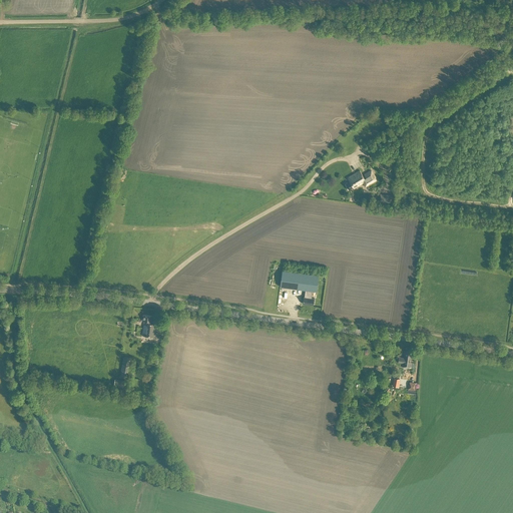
[(350,180),(345,183),(349,189),(353,187),(354,188),(363,182),(365,185),(376,179),(371,170),(365,174),(366,177),(364,178),(360,170),(348,177),(350,180)]
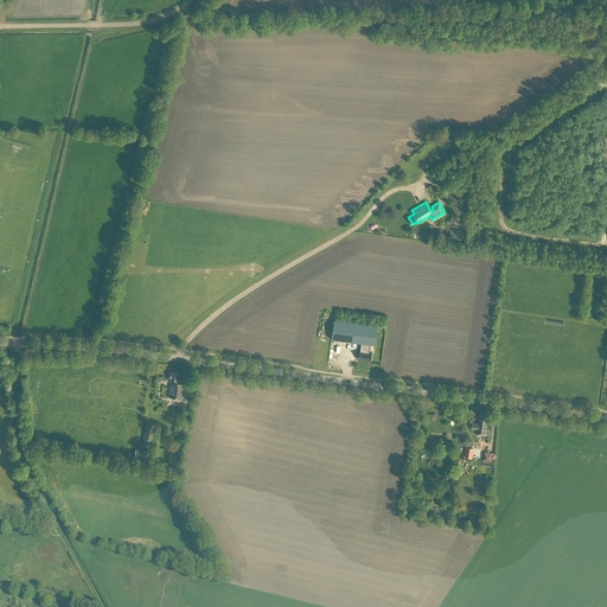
[(464,231),(449,229),(448,238),(462,241),(464,231)]
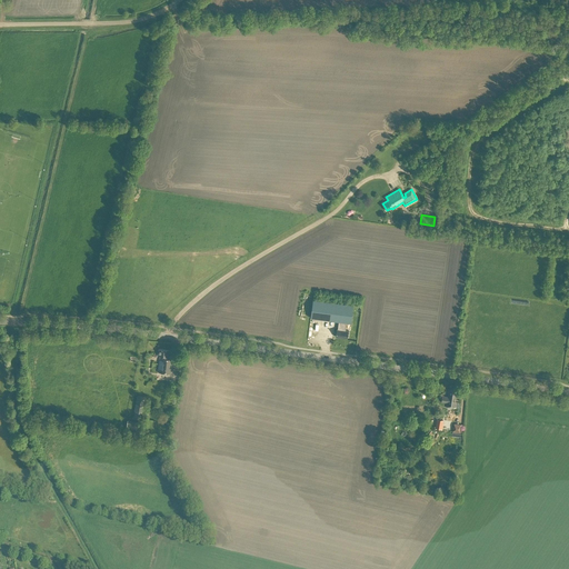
[(313,300),(311,318),(350,322),(352,306),(313,300)]
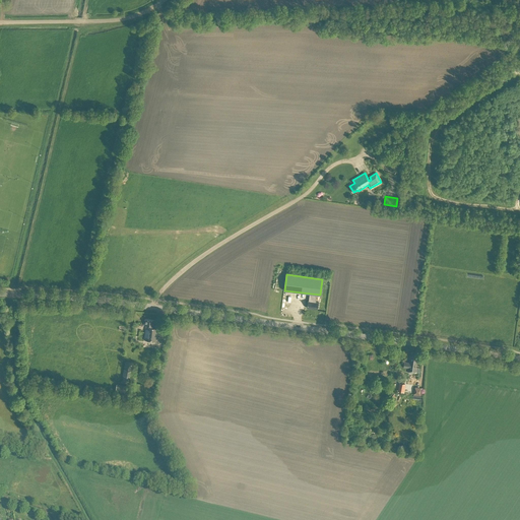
[(319,303),(308,301),(307,308),(318,309),(319,303)]
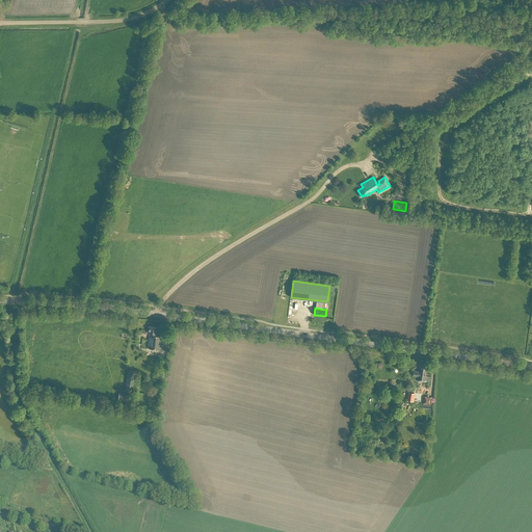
[(149,326),(148,333),(149,333),(149,334),(150,334),(150,335),(149,335),(148,348),(161,349),(162,334),(157,333),(158,327),(149,326)]
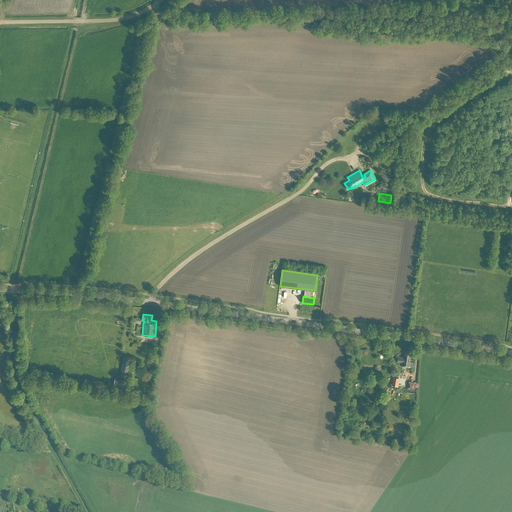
[(399,356),(398,356),(397,362),(401,362),(401,365),(410,367),(410,361),(409,361),(410,351),(403,350),(402,355),(403,355),(403,357),(399,357),(399,356)]
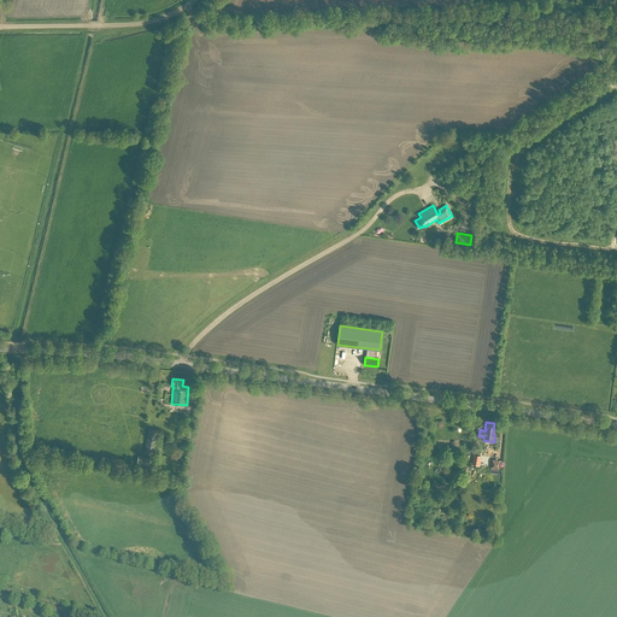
[(157,430),(150,429),(146,452),(153,453),(157,430)]
